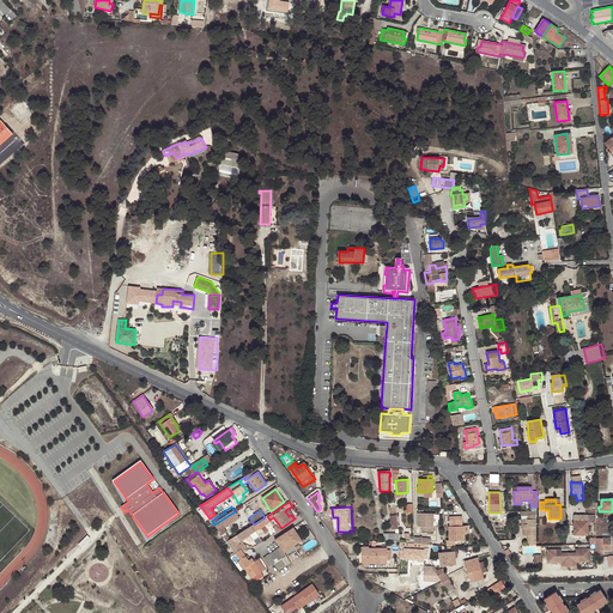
[(235,511),(214,525),(222,535),(226,532),(224,528),(223,526),(237,515),(235,511)]
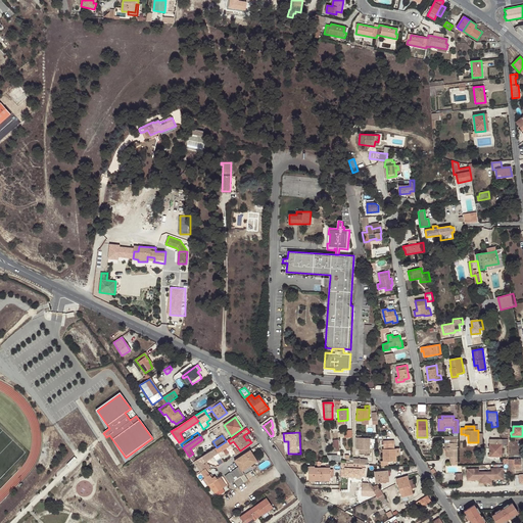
[(355,449),(359,449),(363,449),(363,454),(370,454),(370,438),(355,438),(355,449)]
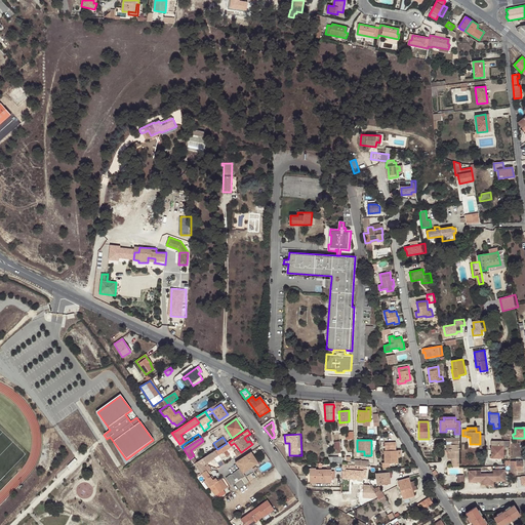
[(205,444),(203,441),(191,450),(192,452),(205,444)]
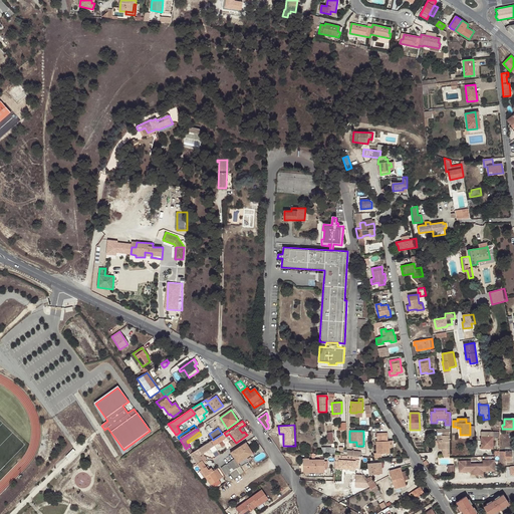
[(437,443),(438,443),(442,442),(442,450),(442,457),(449,457),(449,432),(442,432),(442,436),(437,436),(437,443)]
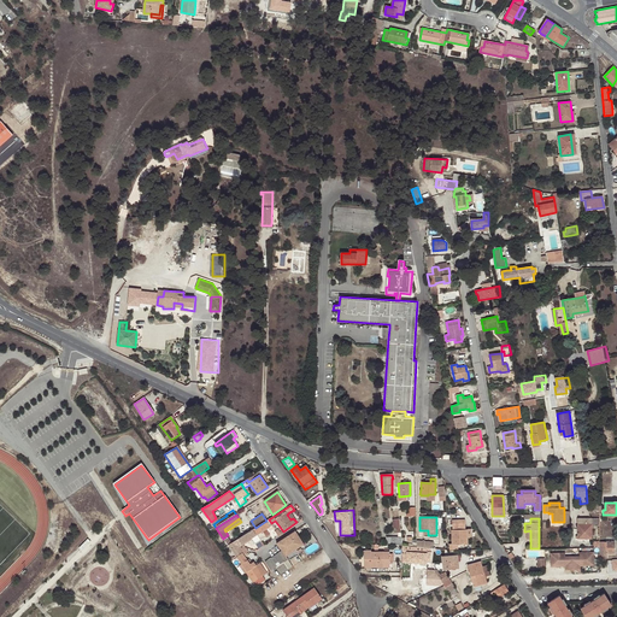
[(598,526),(598,518),(579,518),(579,539),(592,539),(592,526),(598,526)]
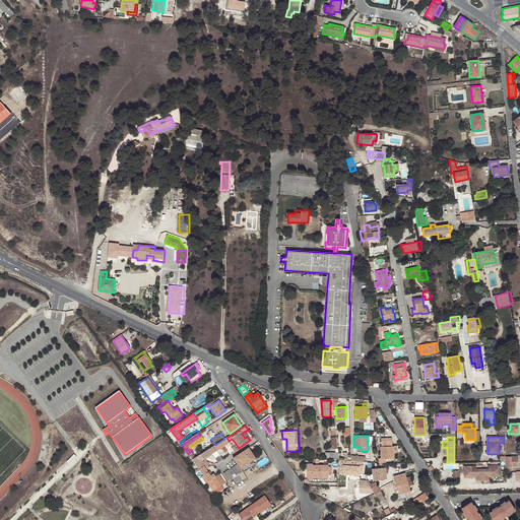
[(229,441),(226,438),(224,439),(215,445),(213,446),(219,456),(228,451),(224,446),(230,442),(229,441)]
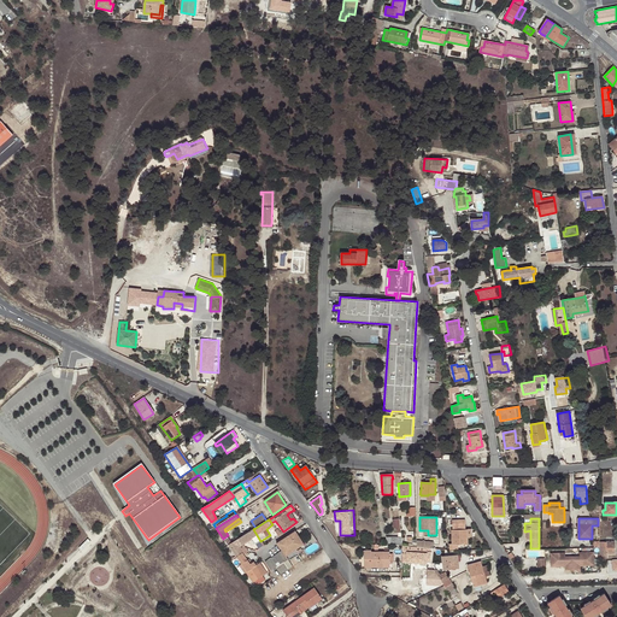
[(450,545),(450,550),(457,550),(457,545),(468,545),(468,539),(466,529),(465,529),(465,519),(452,521),(453,529),(451,529),(452,545),(450,545)]
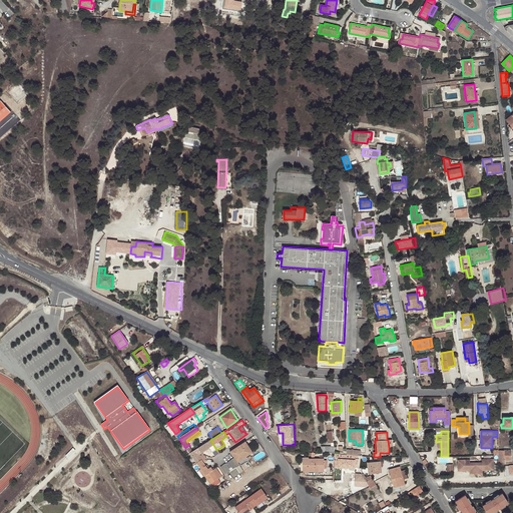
[(210,440),(198,448),(201,453),(209,448),(212,452),(216,450),(210,440)]
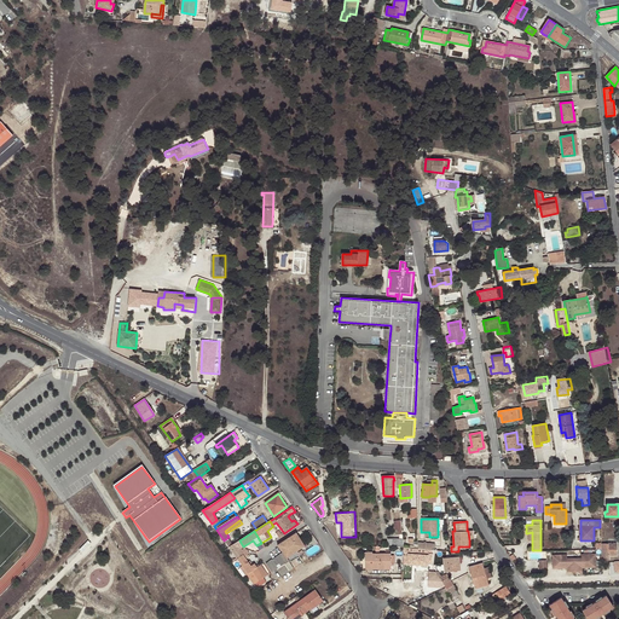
[(283,553),(285,556),(302,545),(298,539),(299,537),(296,533),(277,545),(281,550),(282,550),(283,553)]
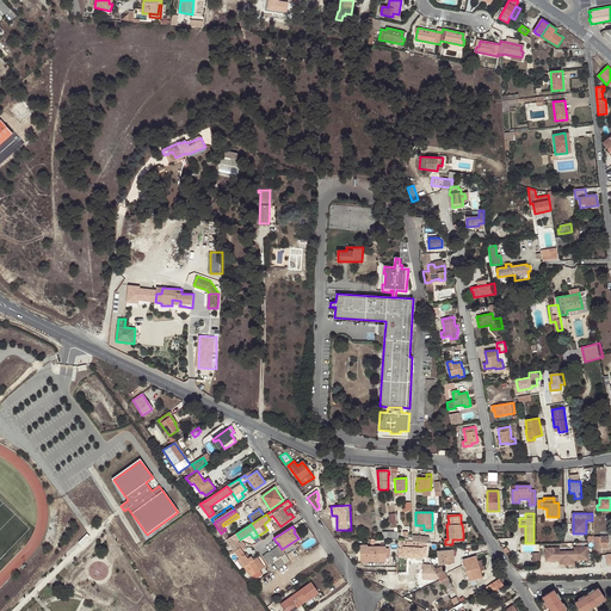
[(382,532),(383,541),(399,541),(397,528),(394,528),(394,532),(382,532)]
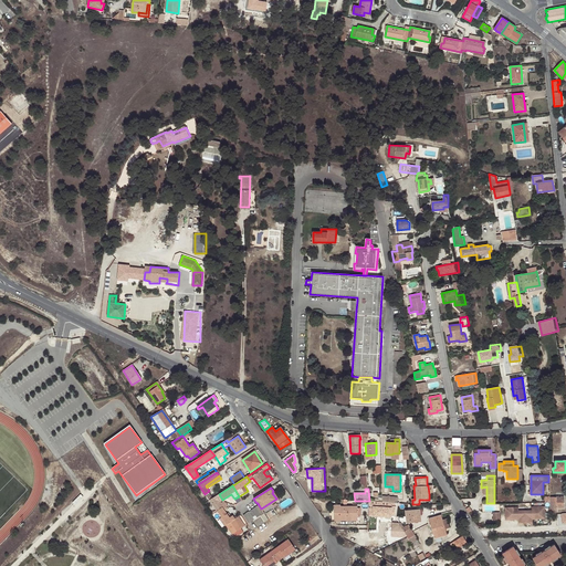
[(209,501),(217,511),(222,507),(219,503),(222,500),(219,494),(212,499),(209,501)]
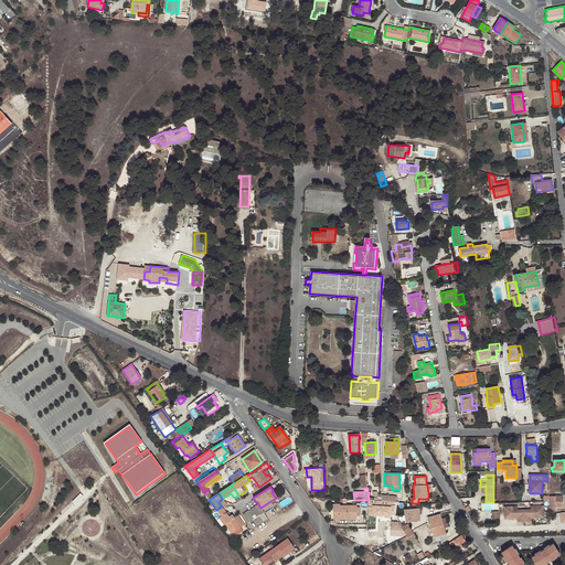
[(562,497),(548,497),(548,502),(548,514),(555,514),(555,508),(562,508),(562,497)]
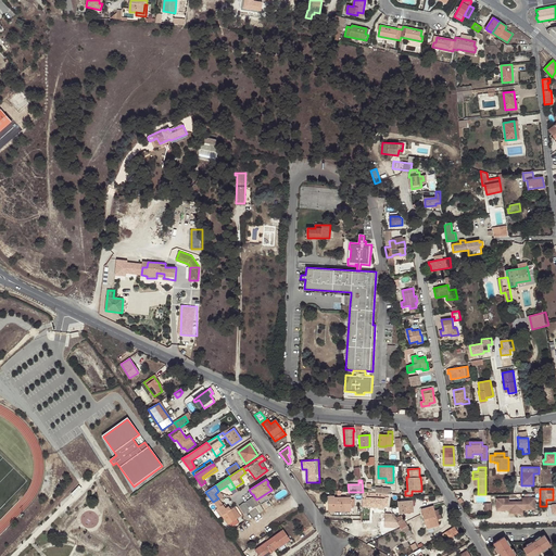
[(388,497),(363,494),(363,496),(365,497),(364,504),(374,505),(374,504),(380,504),(379,508),(382,508),(382,506),(388,506),(388,497)]
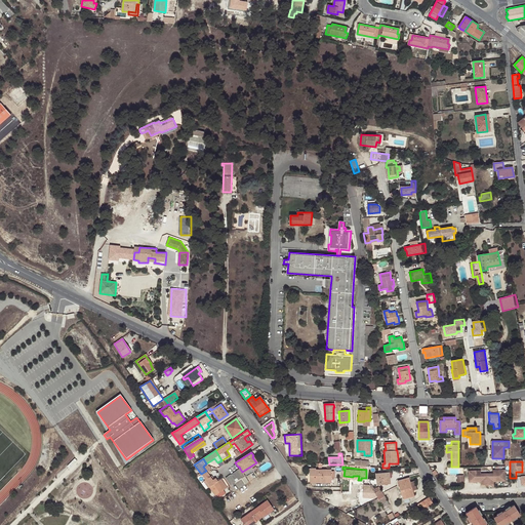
[(242,478),(245,476),(242,472),(240,469),(226,479),(230,486),(235,483),(242,478)]
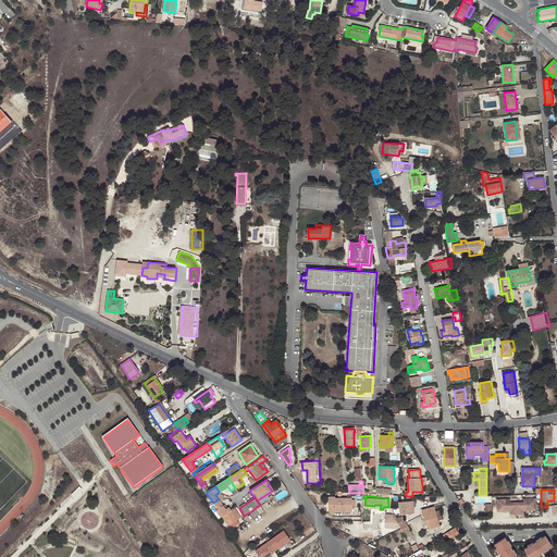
[(331,505),(331,507),(351,508),(351,498),(335,498),(335,497),(329,497),(329,505),(331,505)]
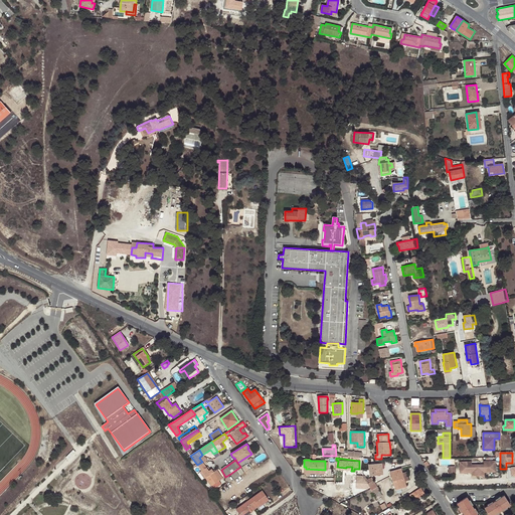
[(338,461),(336,460),(335,470),(351,471),(352,467),(346,467),(346,468),(337,467),(338,461)]
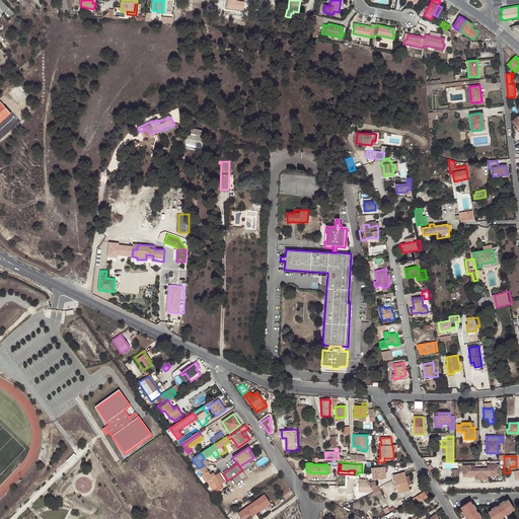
[(199,468),(208,482),(218,474),(216,472),(211,476),(205,467),(204,465),(199,468)]
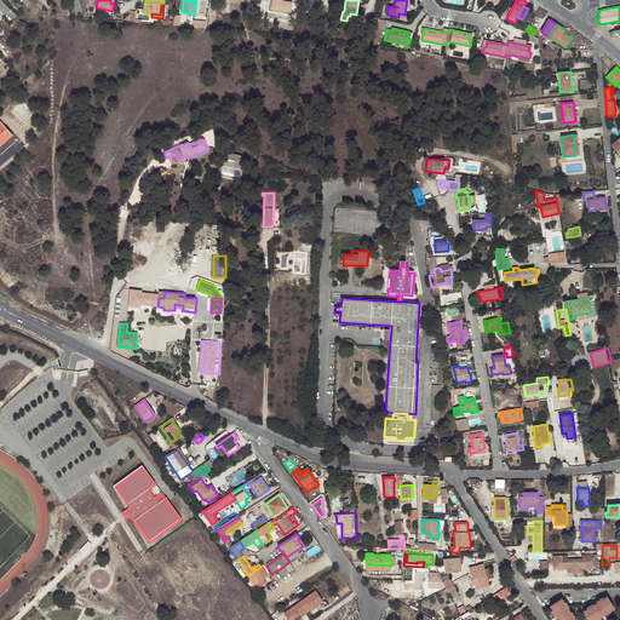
[(567,556),(554,557),(554,569),(568,569),(568,573),(575,573),(574,560),(567,560),(567,556)]
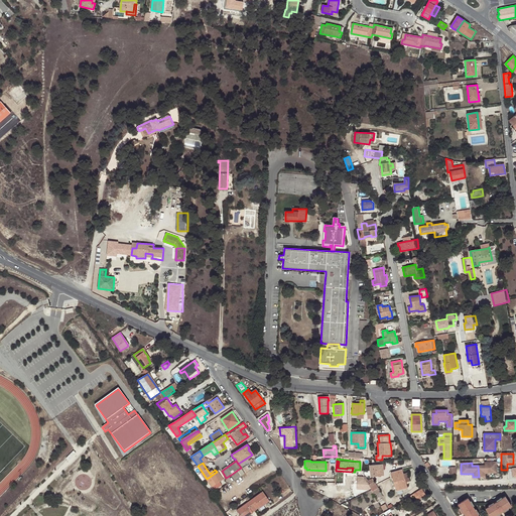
[(484,466),(478,466),(479,477),(484,477),(484,474),(496,473),(496,463),(484,463),(484,466)]
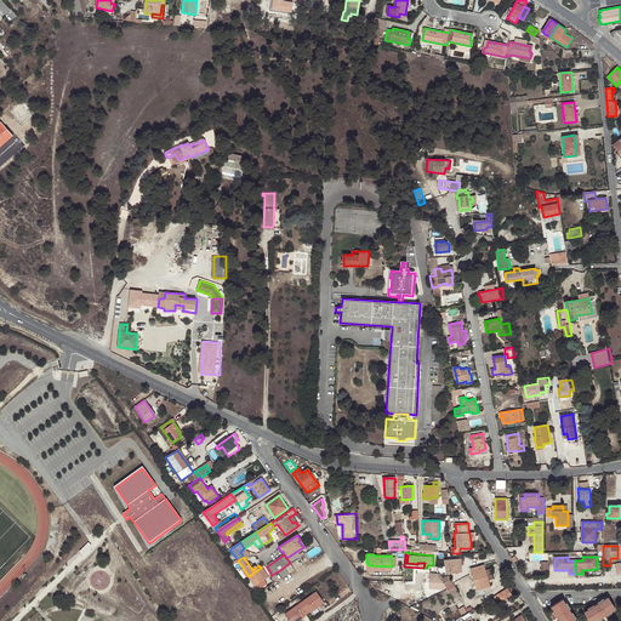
[(457,559),(445,560),(446,575),(461,574),(460,567),(459,567),(457,559)]
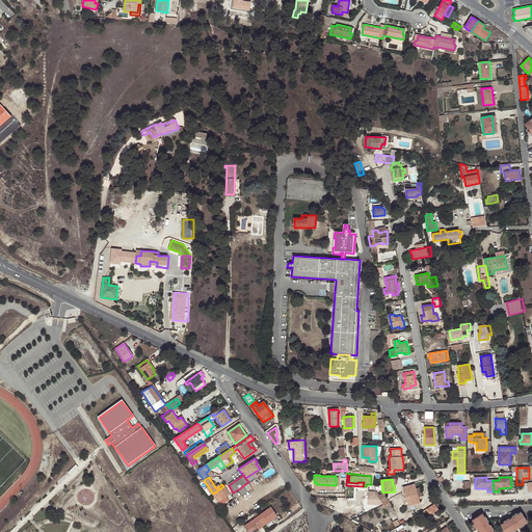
[(249,491),(245,484),(238,489),(242,496),(249,491)]
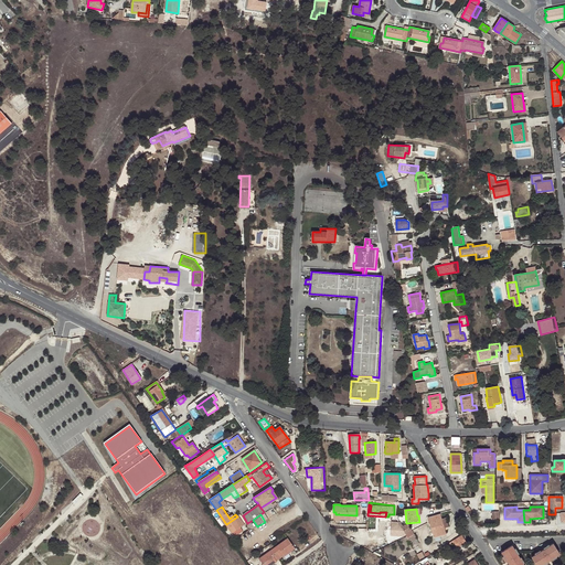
[(444,529),(441,519),(439,515),(428,519),(434,537),(446,534),(444,529)]
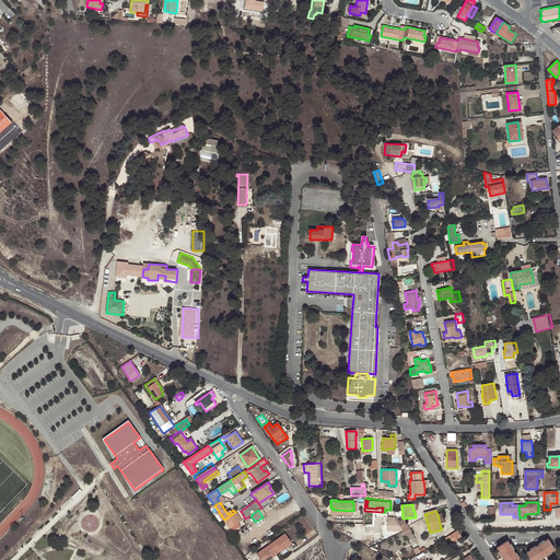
[(224,520),(231,528),(242,521),(235,512),(224,520)]
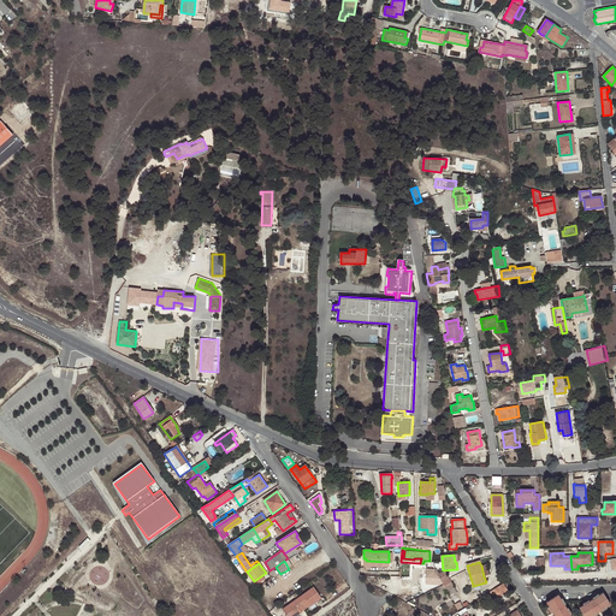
[(438,576),(434,569),(426,569),(426,578),(439,579),(438,576)]
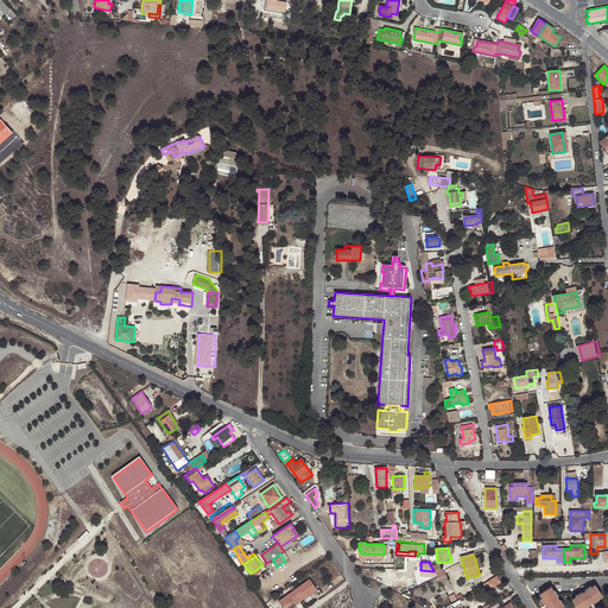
[(438,578),(444,589),(451,586),(442,568),(435,572),(437,577),(438,578)]
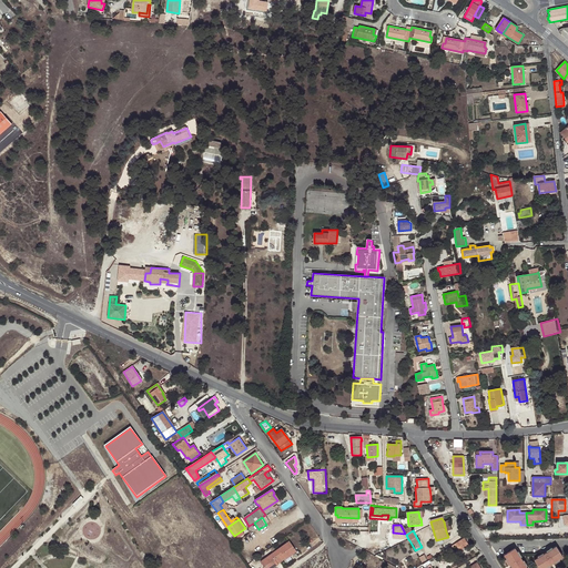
[(455,554),(468,545),(464,538),(450,546),(455,554)]
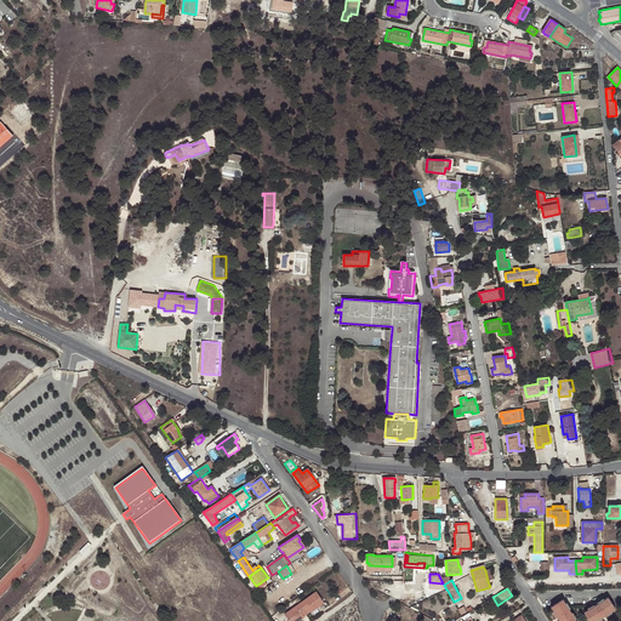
[(285,615),(289,620),(300,620),(301,620),(305,619),(303,617),(312,611),(313,611),(325,604),(317,592),(285,615)]
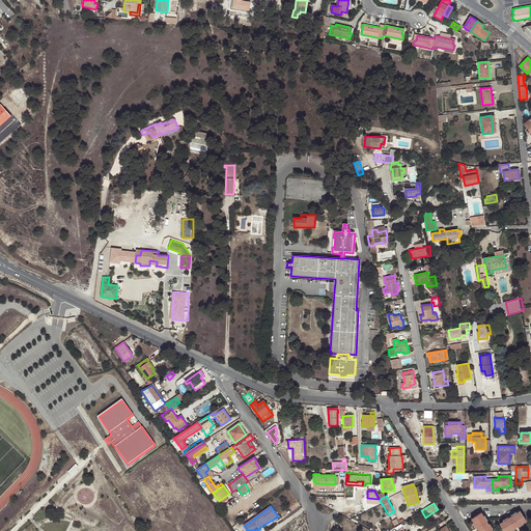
[(508,530),(516,527),(526,521),(520,511),(500,524),(503,530),(508,530)]
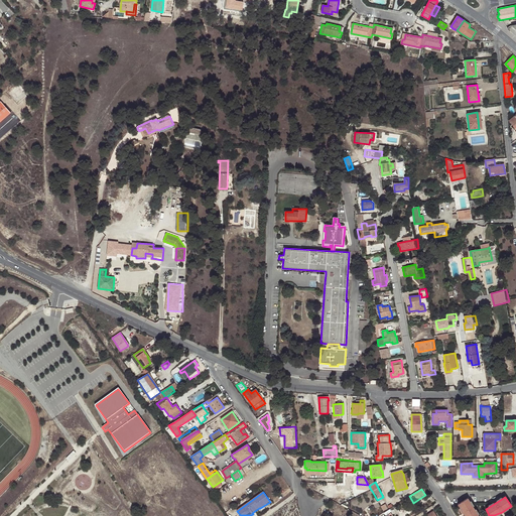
[(479,515),(468,498),(458,504),(465,515),(466,515),(479,515)]
